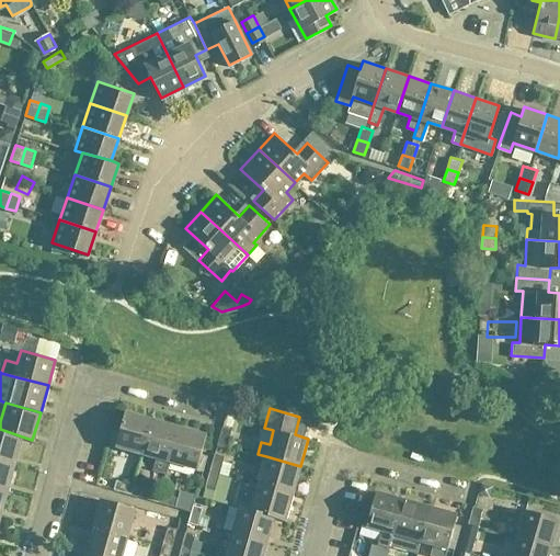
[(144,453),(153,418),(125,410),(115,444),(144,453)]
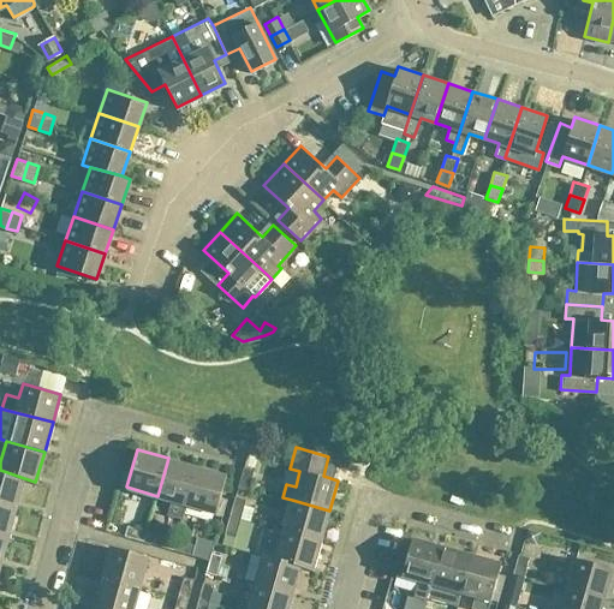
[(182,515),(185,503),(186,505),(197,466),(168,458),(158,496),(171,500),(167,512),(182,515)]
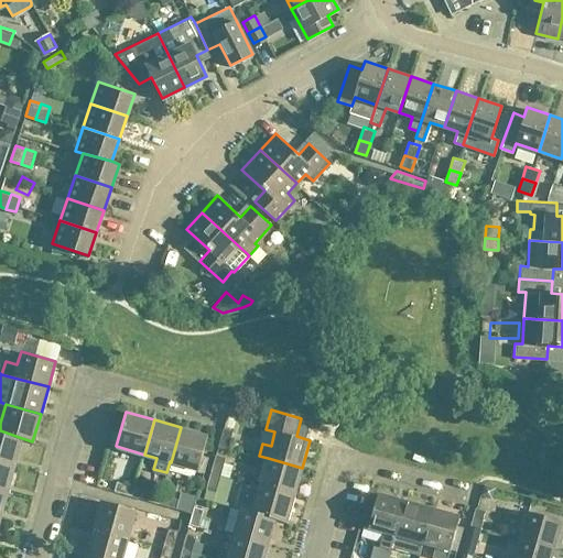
[(224,426),(218,445),(228,447),(229,445),(231,435),(234,429),(224,426)]
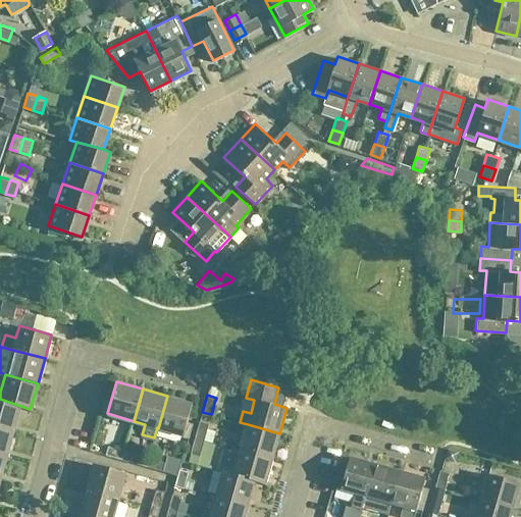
[(193,422),(187,420),(192,403),(167,396),(158,428),(190,436),(193,422)]
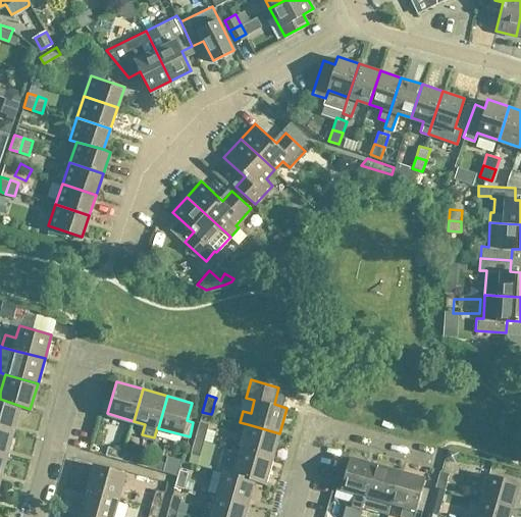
[(0,426),(13,430),(20,406),(0,399),(0,426)]
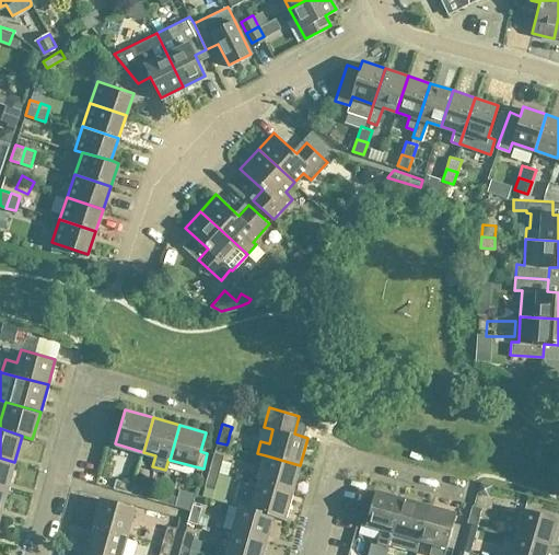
[(214,451),(210,469),(219,471),(224,453),(214,451)]
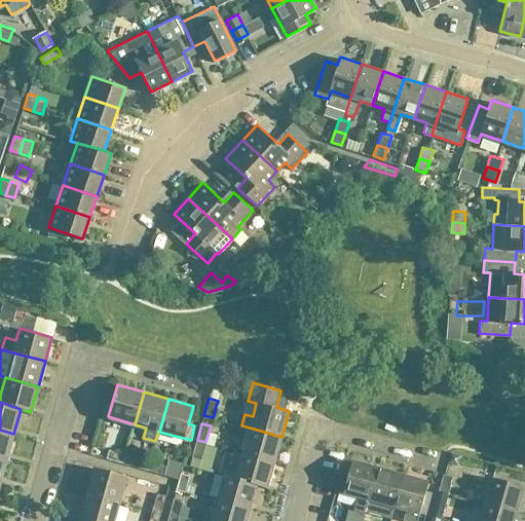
[(242,452),(274,461),(282,437),(250,428),(242,452)]
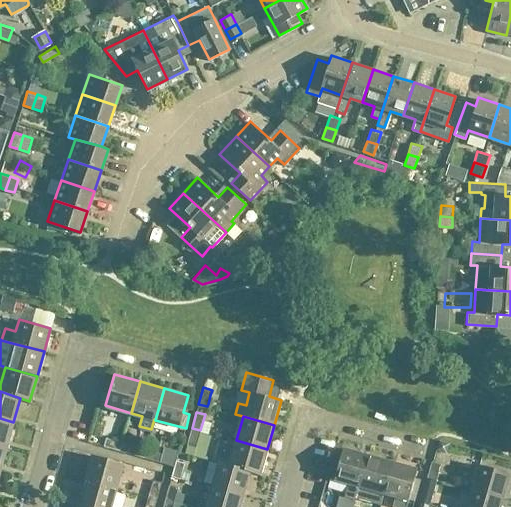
[(0,444),(6,447),(13,422),(0,418),(0,444)]
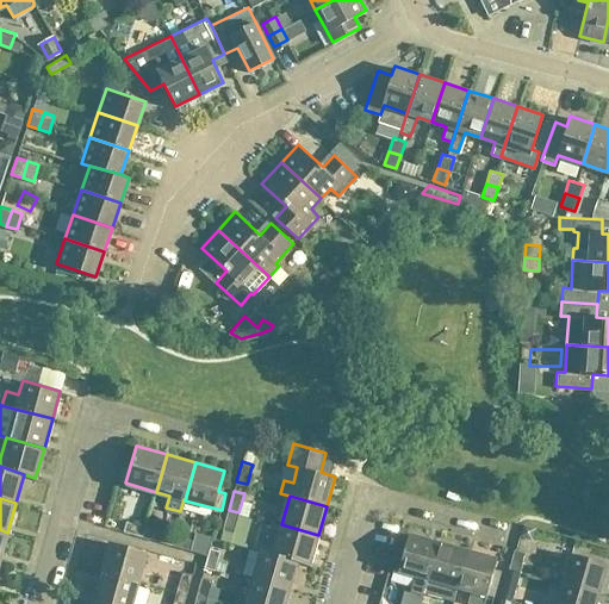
[(229,510),(223,529),(234,531),(238,512),(229,510)]
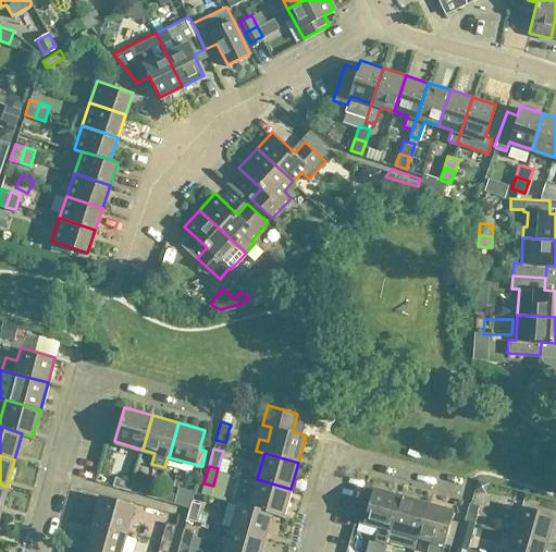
[(130,489),(132,480),(115,475),(113,485),(130,489)]
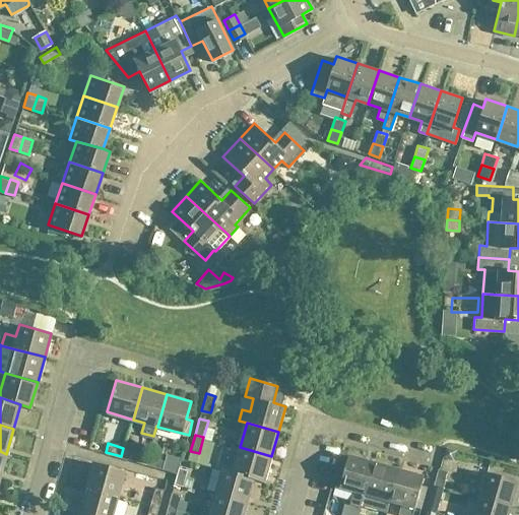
[(233,471),(254,479),(263,483),(271,456),(240,447),(233,471)]
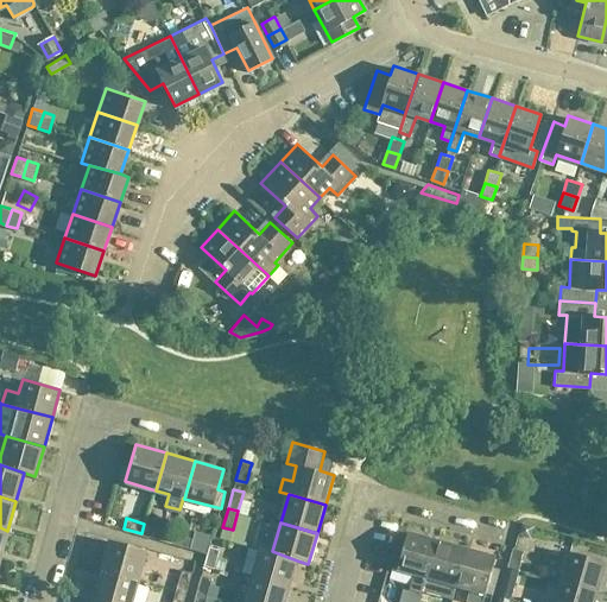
[(156,526),(152,536),(172,542),(175,532),(156,526)]
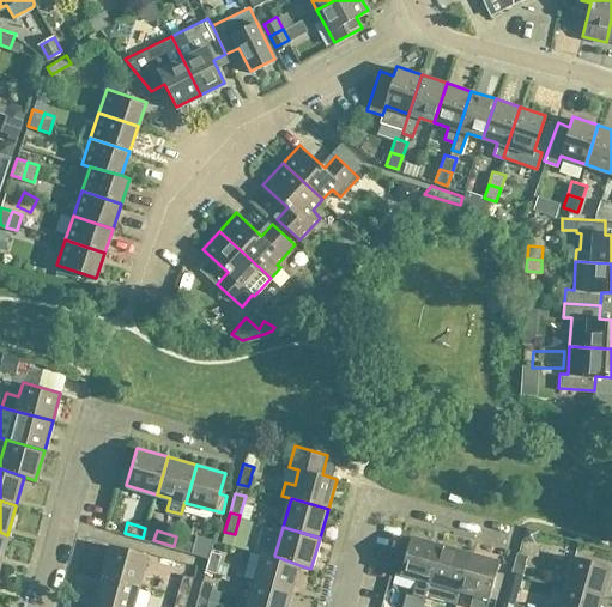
[(194,541),(176,536),(174,546),(192,551),(194,541)]
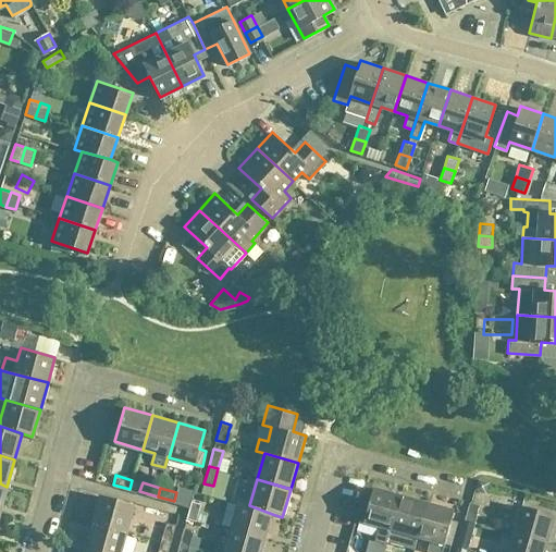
[(358,508),(367,512),(363,522),(379,526),(374,539),(386,543),(391,529),(400,495),(373,488),(371,495),(362,492),(358,508)]
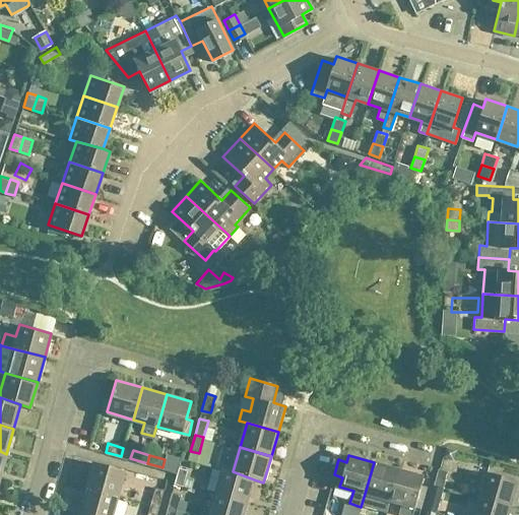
[(86,486),(118,495),(125,471),(93,462),(86,486)]
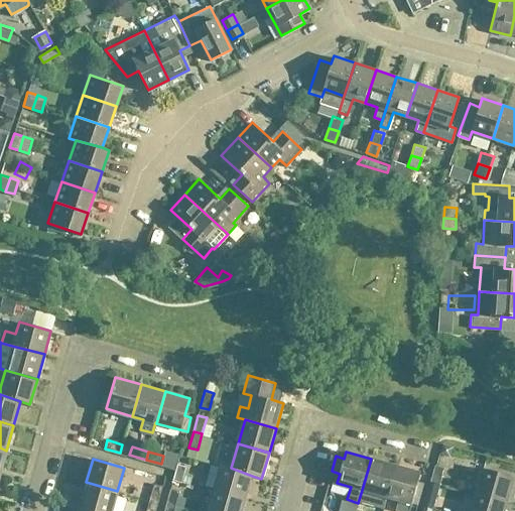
[(387,497),(396,466),(371,459),(362,490),(387,497)]
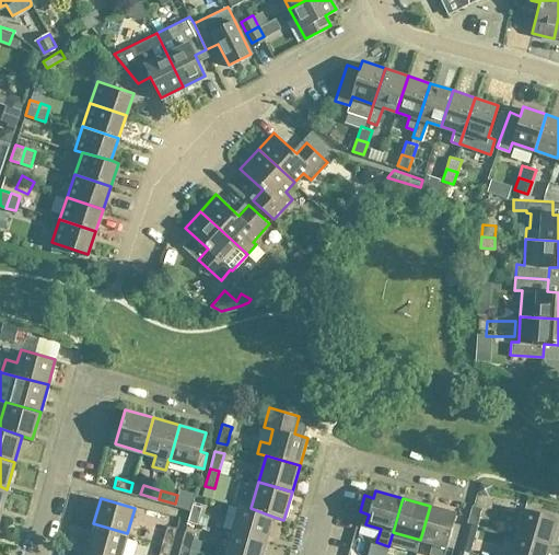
[(188,520),(197,522),(202,505),(193,503),(188,520)]
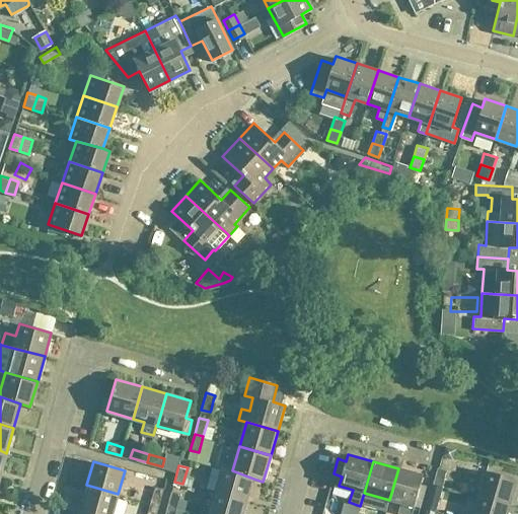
[(446,468),(438,466),(433,483),(442,486),(446,468)]
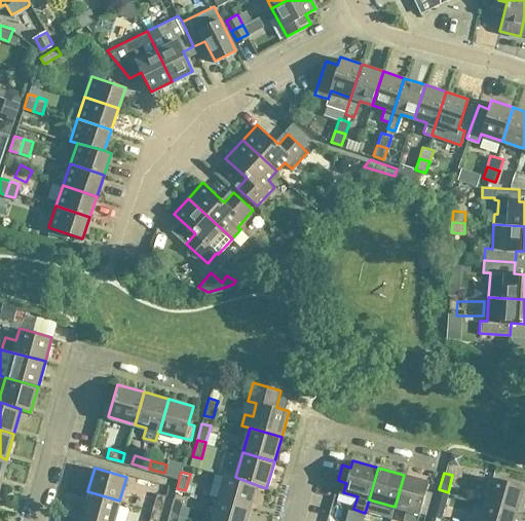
[(257,485),(235,477),(224,474),(217,499),(250,509),(257,485)]
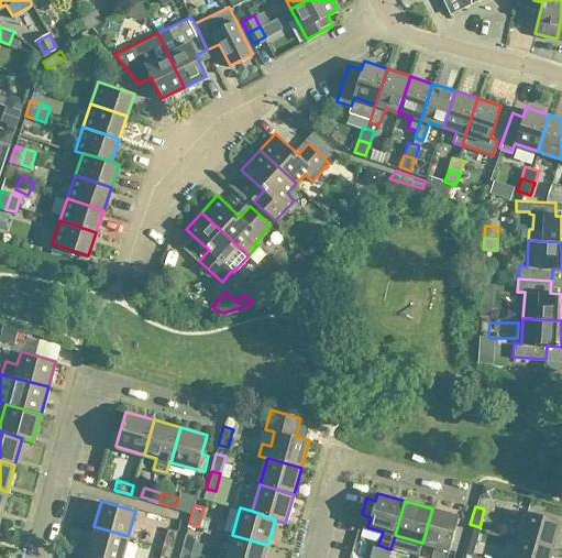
[(432,509),(422,543),(434,546),(431,556),(440,557),(445,557),(458,516),(432,509)]
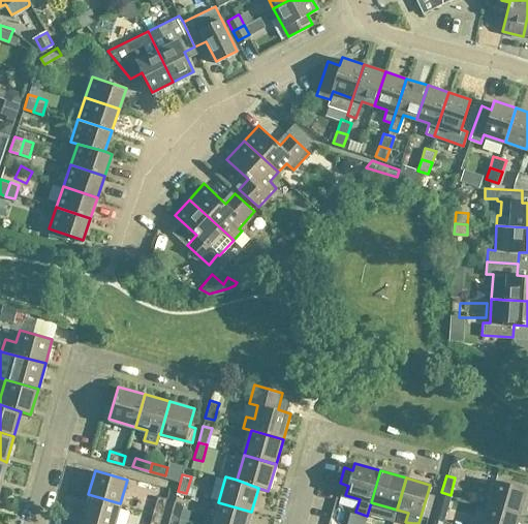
[(486,504),(519,514),(526,489),(493,480),(486,504)]
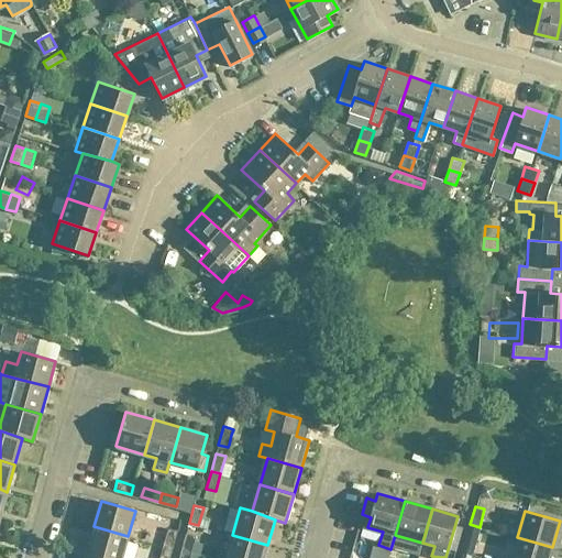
[(86,554),(102,557),(121,557),(128,536),(94,526),(86,554)]
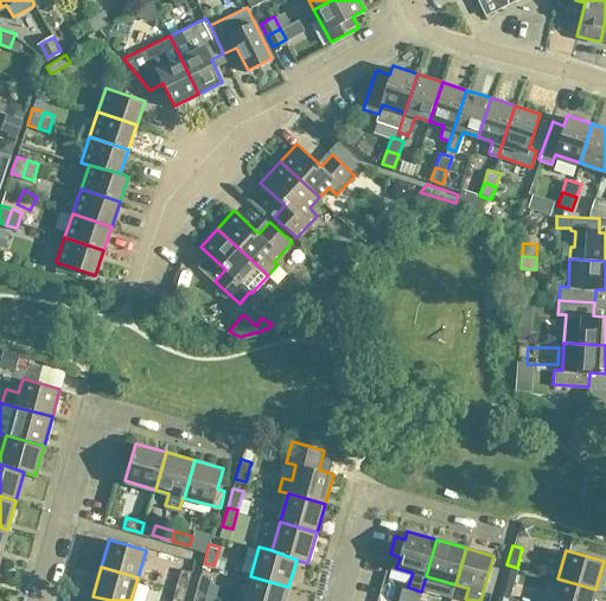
[(182,567),(176,588),(186,590),(192,570),(182,567)]
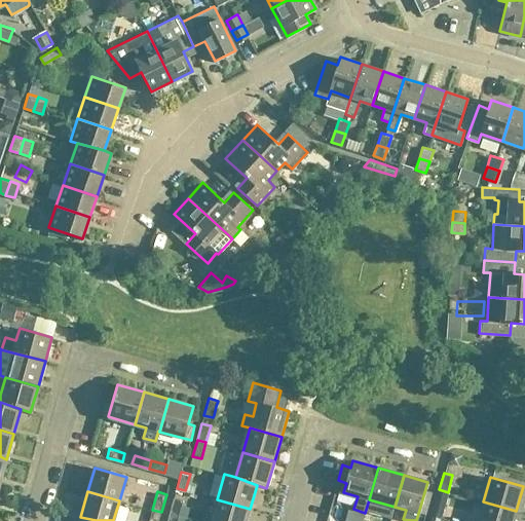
[(170,511),(179,513),(183,498),(175,496),(170,511)]
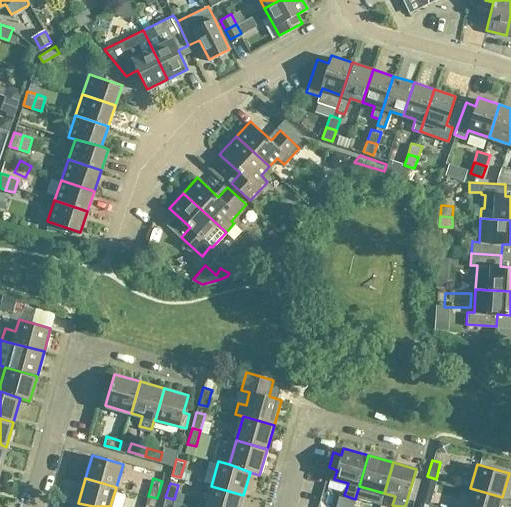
[(433,487),(425,484),(421,500),(429,503),(433,487)]
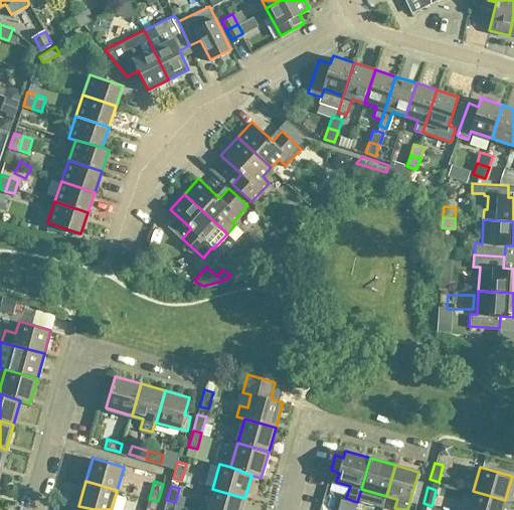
[(240,509),(244,498),(212,489),(206,509),(240,509)]
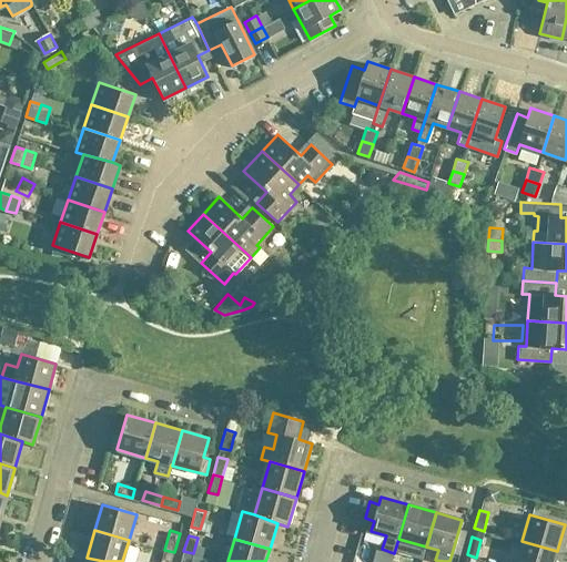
[(515,561),(554,561),(557,551),(522,541),(515,561)]
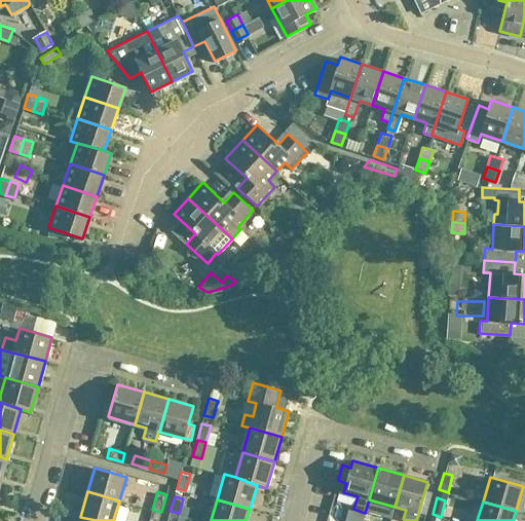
[(148,520),(157,520),(161,512),(152,510),(148,520)]
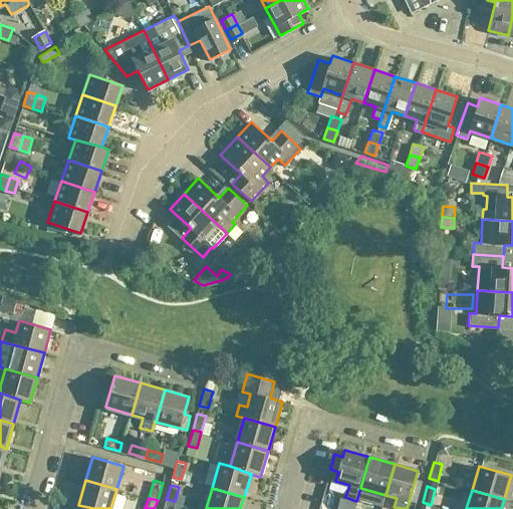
[(172,508),(175,501),(166,499),(163,508),(172,508)]
